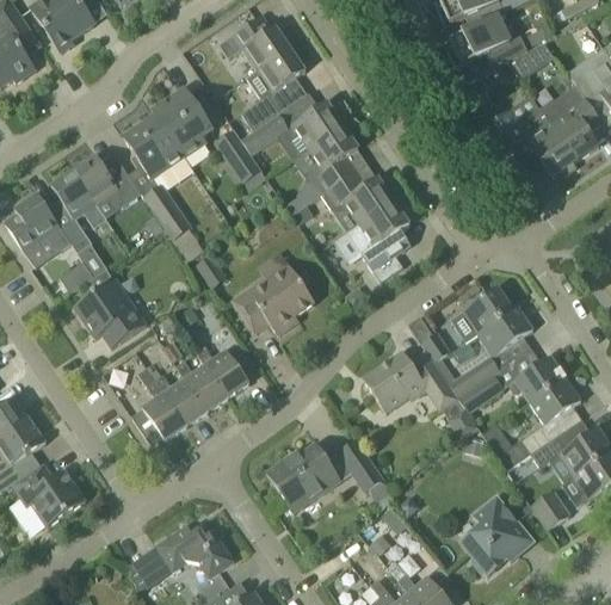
[(0,0),(0,87),(13,79),(16,82),(25,76),(23,72),(34,65),(26,55),(42,45),(11,0),(0,0)]
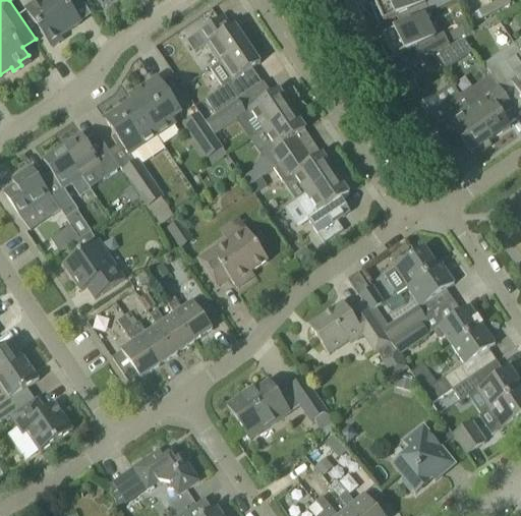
[(32,0),(25,4),(50,41),(80,20),(68,0),(32,0)]
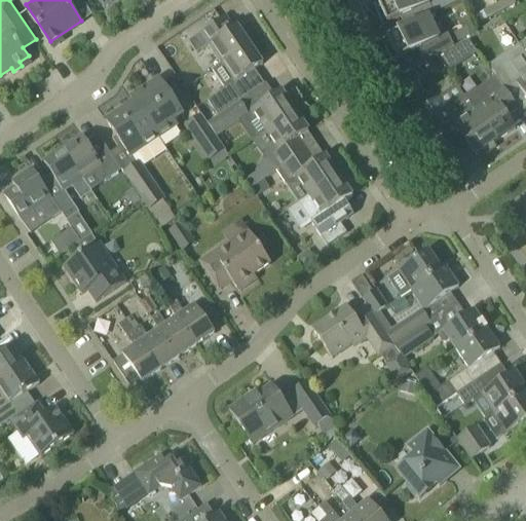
[(401,14),(406,26),(406,27),(428,15),(435,12),(428,0),(373,0),(381,19),(385,16),(387,21),(401,14)]
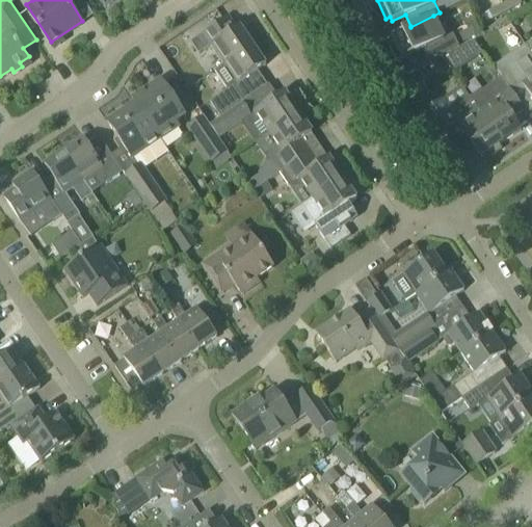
[(505,0),(503,1),(507,8),(517,2),(516,0),(505,0)]
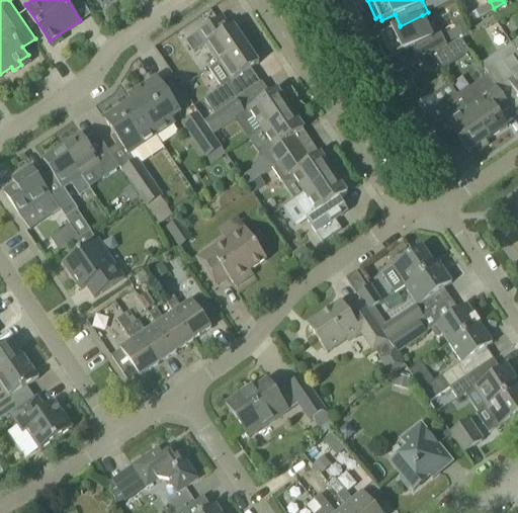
[(494,8),(490,1),(479,6),(483,13),(494,8)]
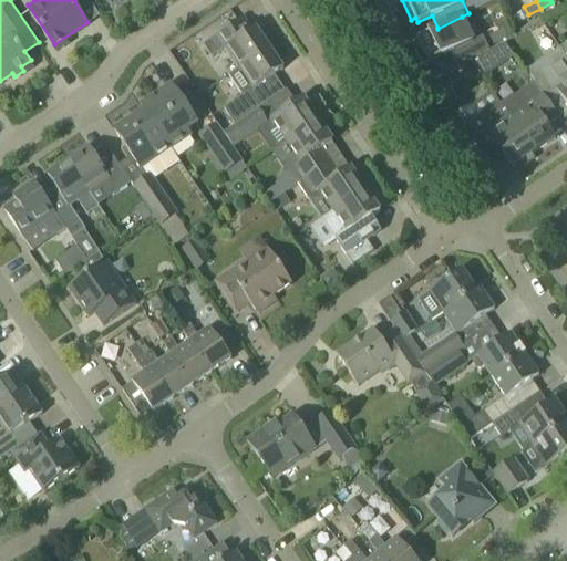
[(269,44),(255,23),(251,27),(244,14),(204,41),(212,53),(224,45),(238,65),(269,44)]
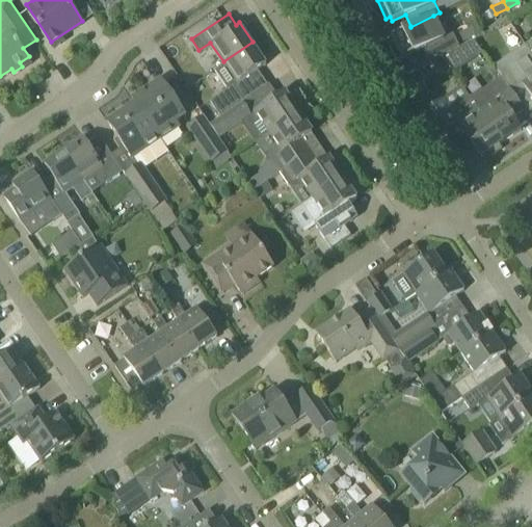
[(410,27),(410,26),(387,37),(395,56),(400,54),(402,58),(415,51),(421,63),(450,48),(459,43),(453,30),(444,35),(433,16),(410,27)]
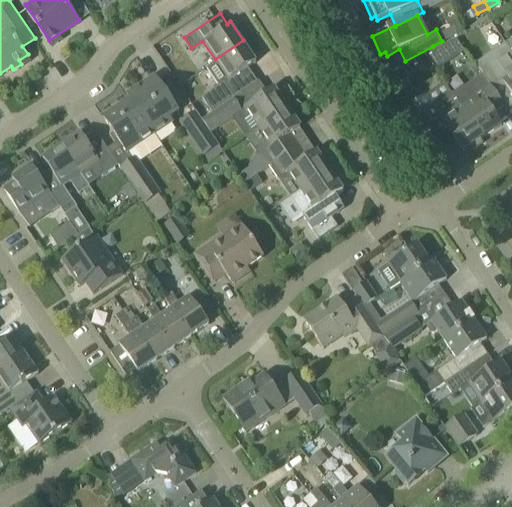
[(441,44),(451,58),(464,49),(456,36),(441,44)]
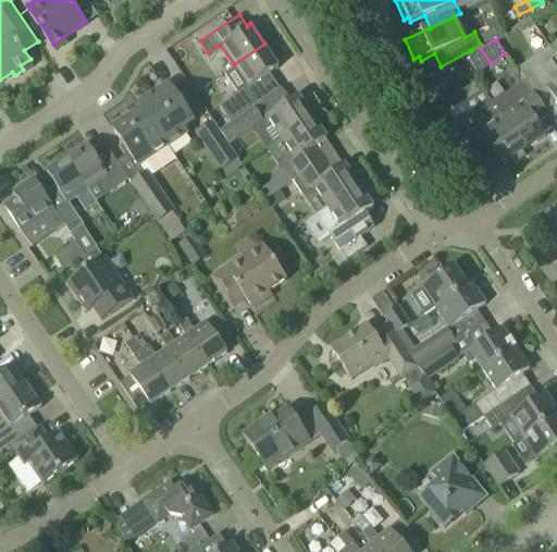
[(224,71),(237,90),(243,87),(244,88),(279,64),(264,44),(234,64),(224,71)]
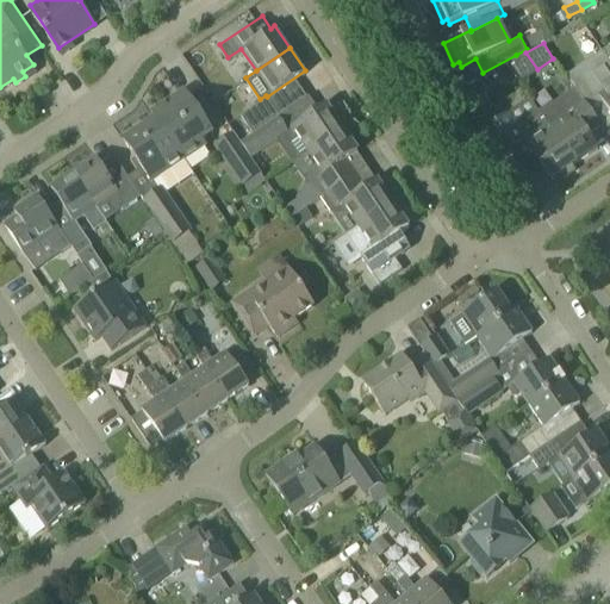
[(574,85),(540,109),(574,161),(598,144),(587,130),(601,122),(584,99),(585,98),(584,97),(583,97),(574,85)]
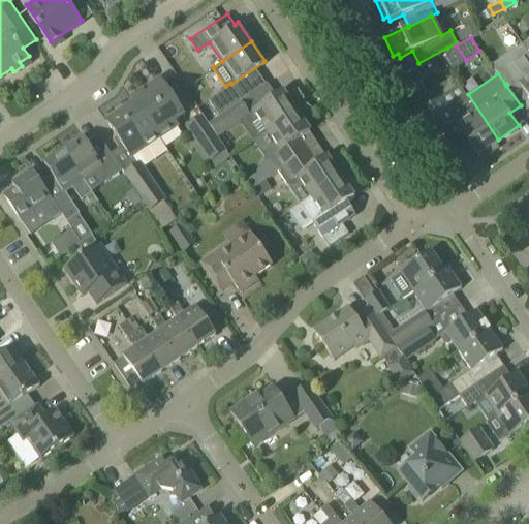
[(528,74),(520,82),(528,95),(528,74)]
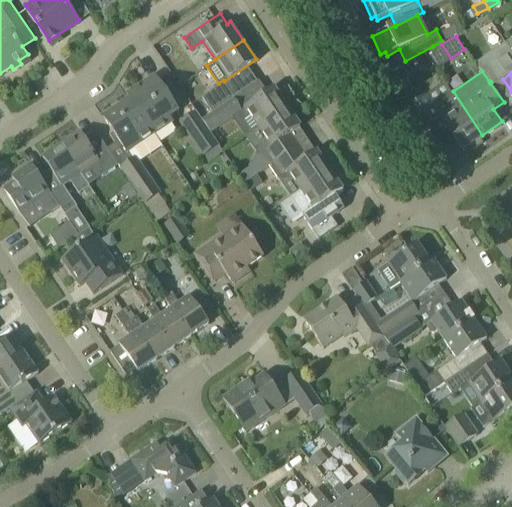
[(126,92),(130,96),(155,133),(174,120),(171,115),(179,109),(154,73),(126,92)]
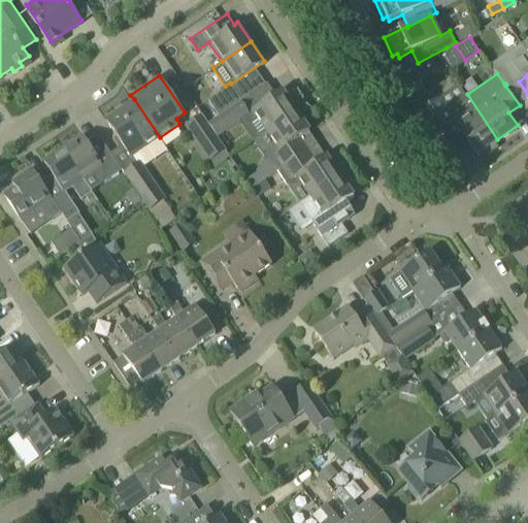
[(241,98),(231,84),(230,83),(225,86),(208,98),(219,113),(241,98)]
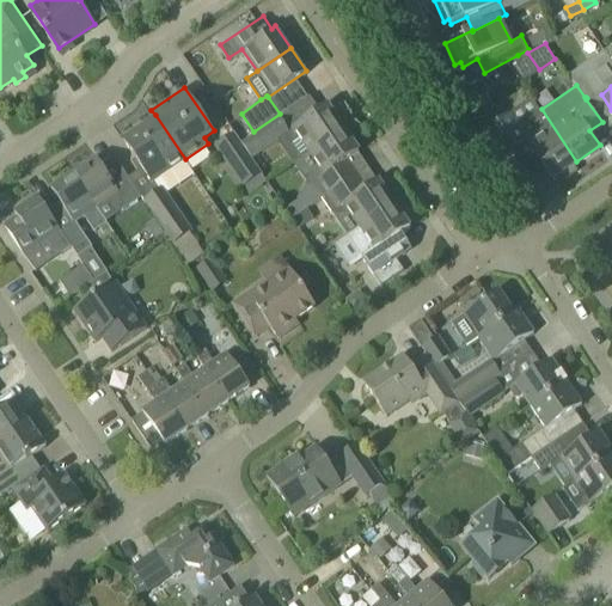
[(576,161),(542,109),(540,109),(532,96),(508,111),(483,128),(502,155),(527,139),(552,177),(562,171),(565,175),(577,167),(574,163),(576,161)]
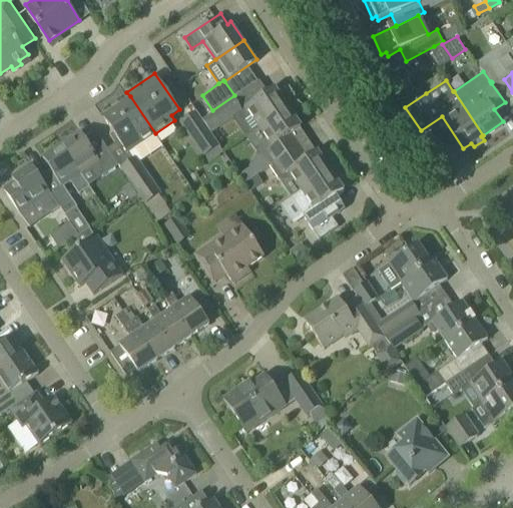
[(251,114),(260,125),(288,105),(287,104),(290,102),(283,91),(280,93),(275,86),(242,107),(234,95),(212,110),(201,117),(210,130),(239,110),(245,118),(251,114)]
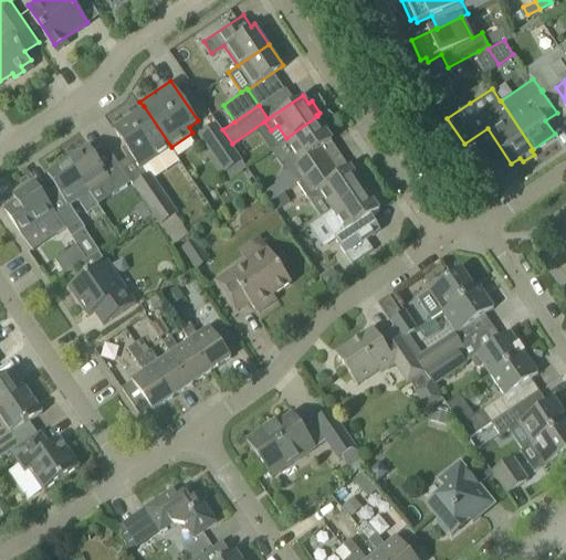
[(144,106),(114,127),(142,167),(171,147),(144,106)]
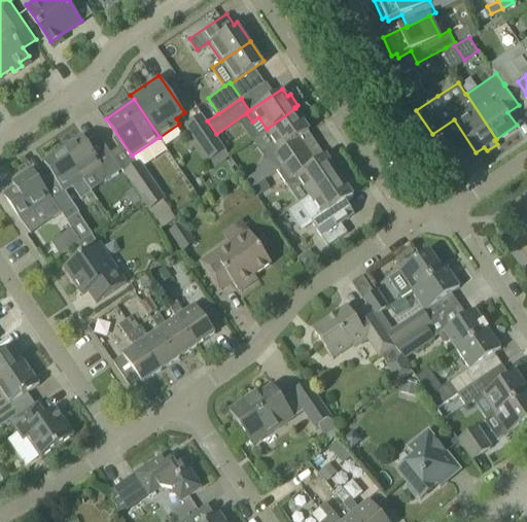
[(296,110),(295,108),(267,129),(274,140),(271,142),(256,171),(246,178),(252,186),(277,169),(277,168),(305,149),(296,137),(309,129),(304,120),(307,118),(300,108),(296,110)]
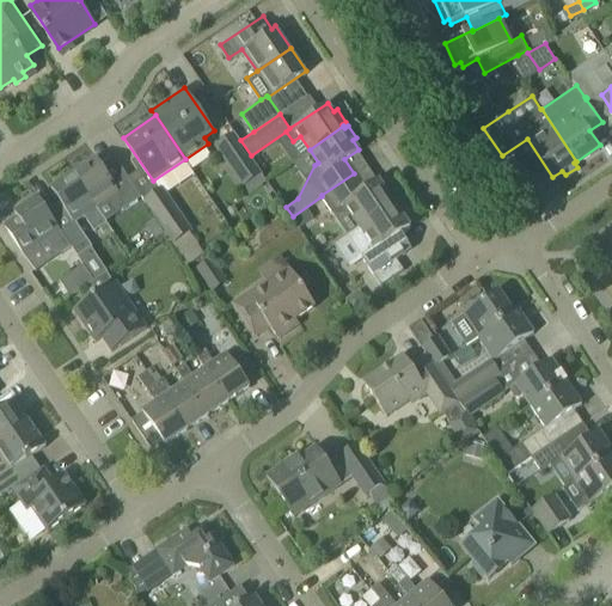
[(262,172),(251,155),(240,140),(237,134),(233,129),(214,142),(243,185),(262,172)]
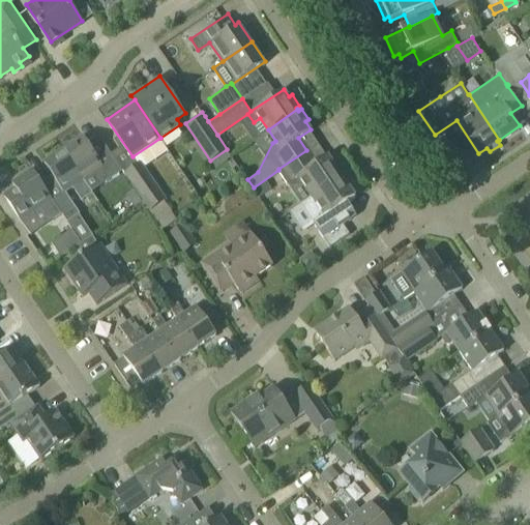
[(84,135),(64,148),(84,177),(91,190),(119,171),(98,139),(90,144),(84,135)]
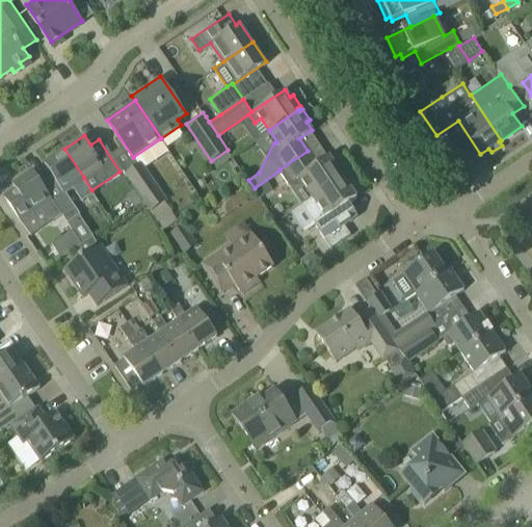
[(84,178),(64,149),(45,161),(64,191),(73,185),(82,199),(92,191),(91,190),(84,178)]
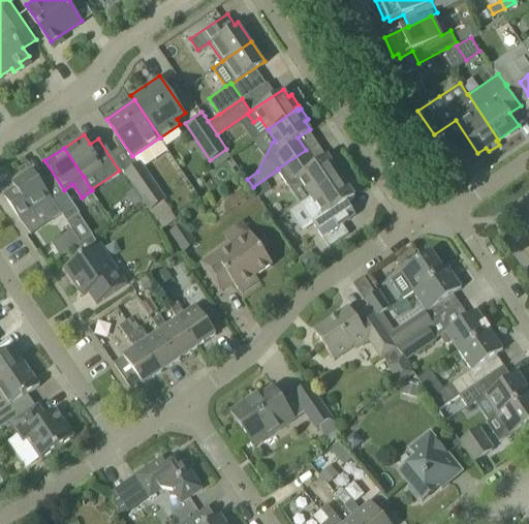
[(314,162),(306,150),(278,168),(278,170),(288,184),(301,184),(303,183),(310,195),(341,175),(340,173),(343,171),(336,159),(333,162),(327,154),(314,162)]
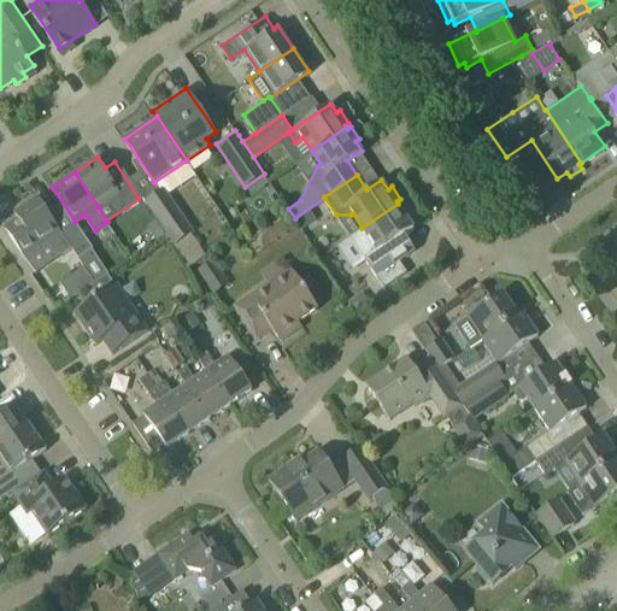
[(145,199),(175,244),(194,230),(164,186),(145,199)]
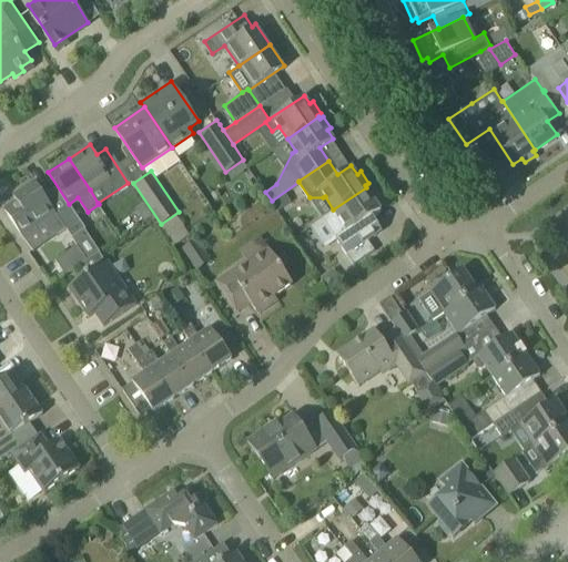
[(66,226),(59,216),(36,181),(13,195),(16,198),(3,206),(7,212),(24,237),(38,228),(36,225),(43,220),(50,230),(58,232),(66,226)]
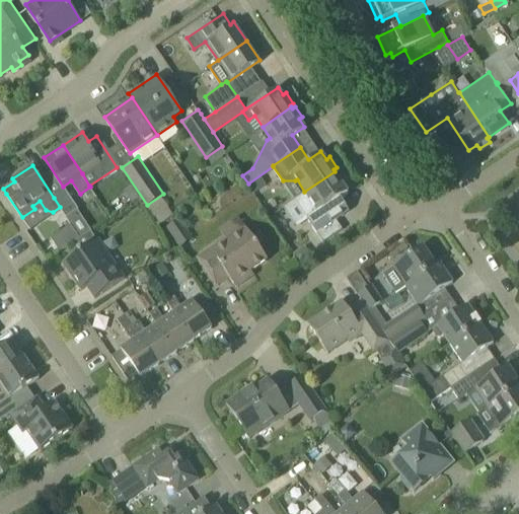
[(304,192),(295,198),(316,230),(349,208),(340,196),(348,191),(335,171),(304,192)]
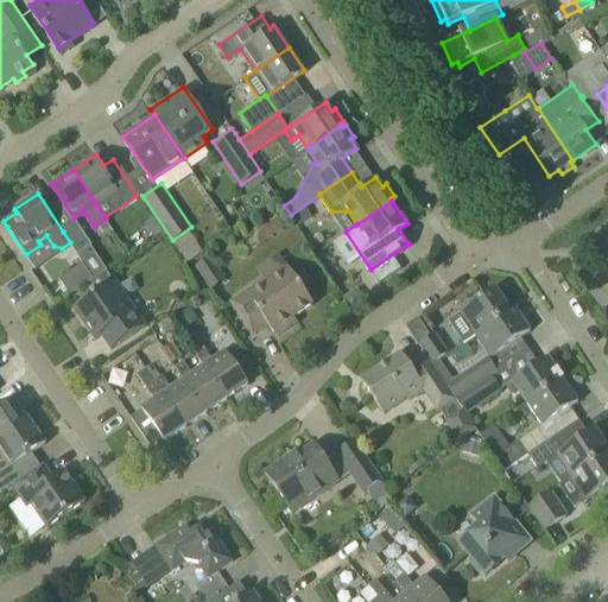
[(145,223),(152,233),(162,227),(154,216),(145,223)]
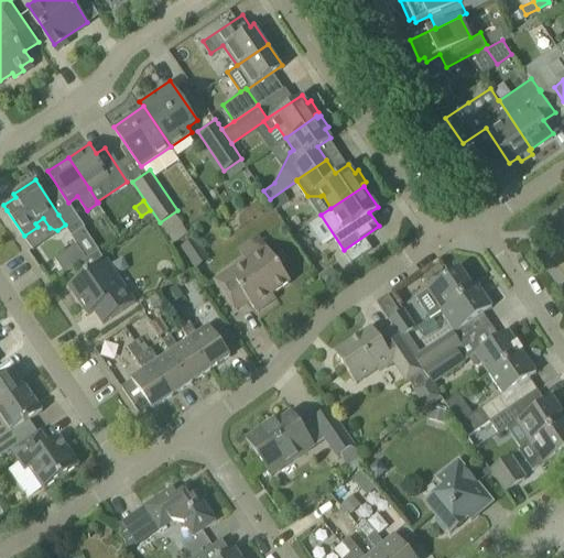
[(58,215),(65,225),(66,225),(75,238),(88,229),(72,206),(58,215)]
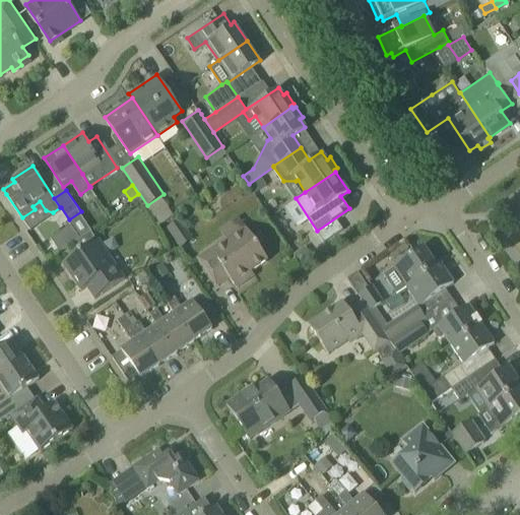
[(167,226),(180,246),(194,237),(180,216),(167,226)]
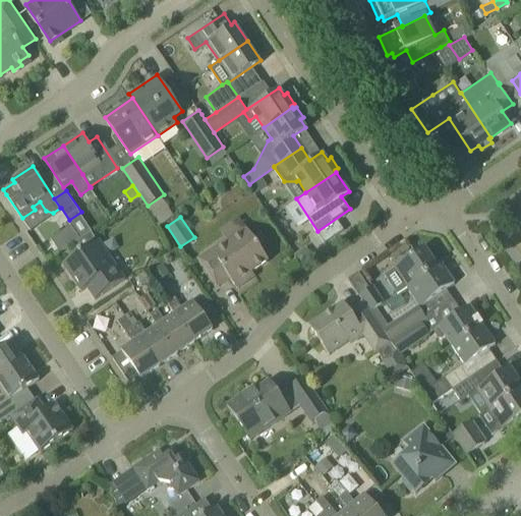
[(59,249),(79,235),(70,222),(50,235),(59,249)]
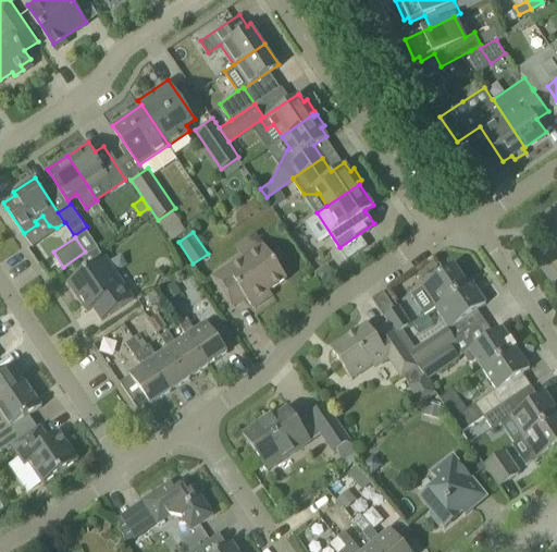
[(211,273),(220,286),(232,304),(246,295),(252,306),(272,293),(269,289),(286,276),(261,240),(211,273)]
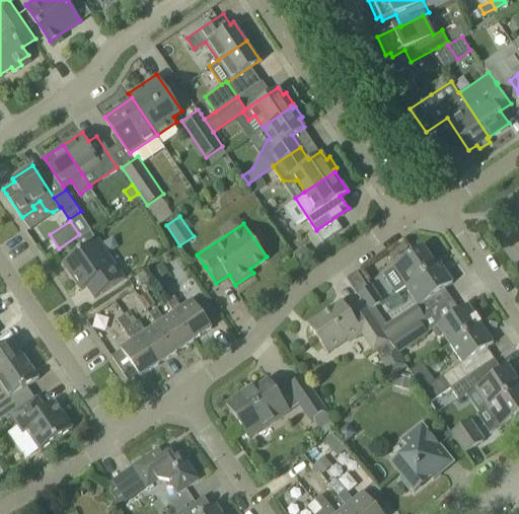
[(63,261),(81,287),(86,283),(94,295),(125,275),(98,236),(63,261)]
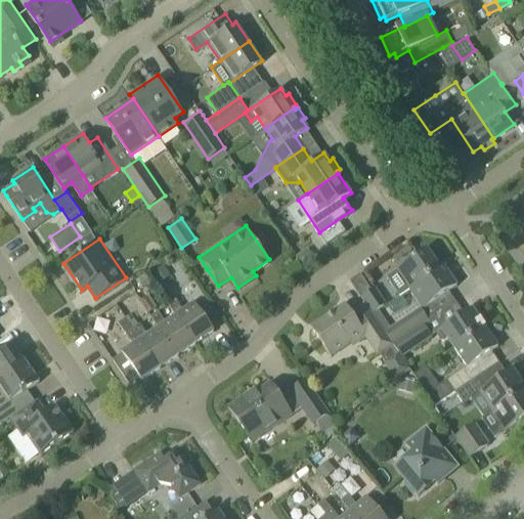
[(440,266),(440,265),(427,247),(396,267),(409,287),(440,266)]
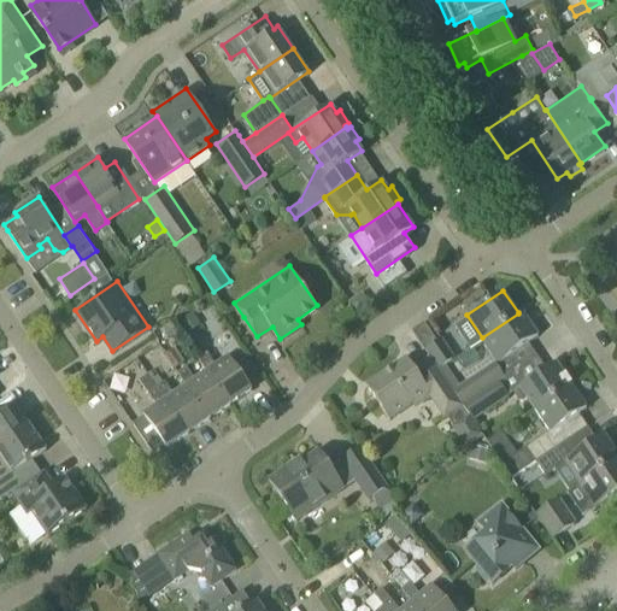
[(177,319),(186,332),(201,322),(192,309),(177,319)]
